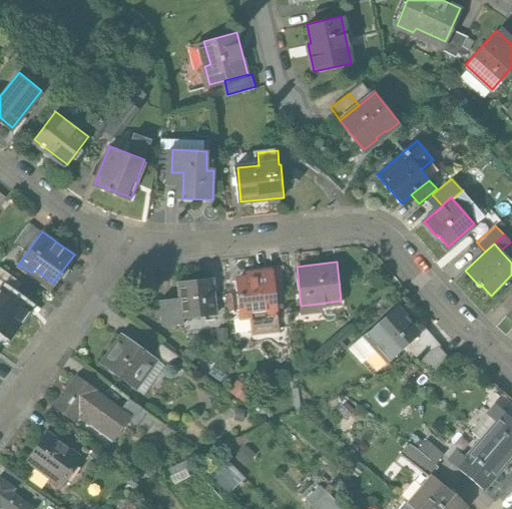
[(274,270),(257,272),(257,277),(237,279),(241,312),(278,308),(274,270)]
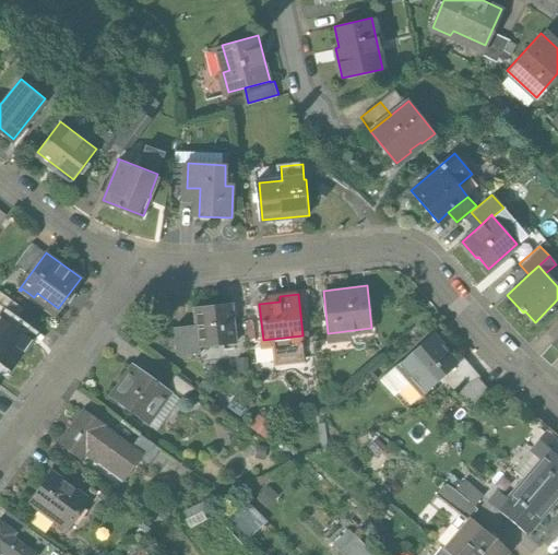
[(233,303),(197,307),(198,323),(176,326),(179,353),(202,351),(201,345),(237,341),(233,303)]
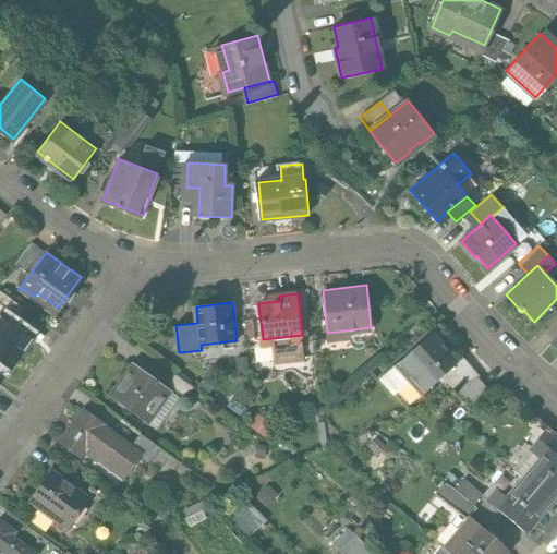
[(32,329),(2,309),(0,312),(0,359),(11,366),(25,347),(21,344),(32,329)]
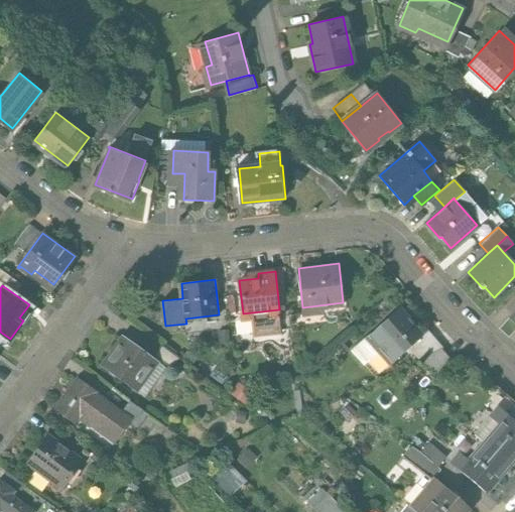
[(419,337),(404,320),(407,316),(399,308),(368,337),(391,364),(411,346),(420,338),(419,337)]
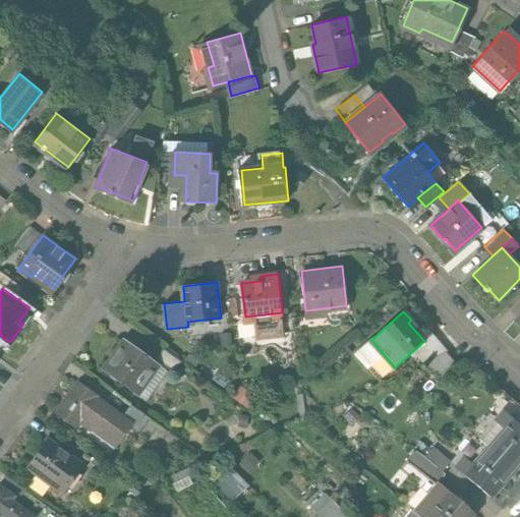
[(447,350),(431,333),(423,340),(424,341),(415,349),(425,360),(447,350)]
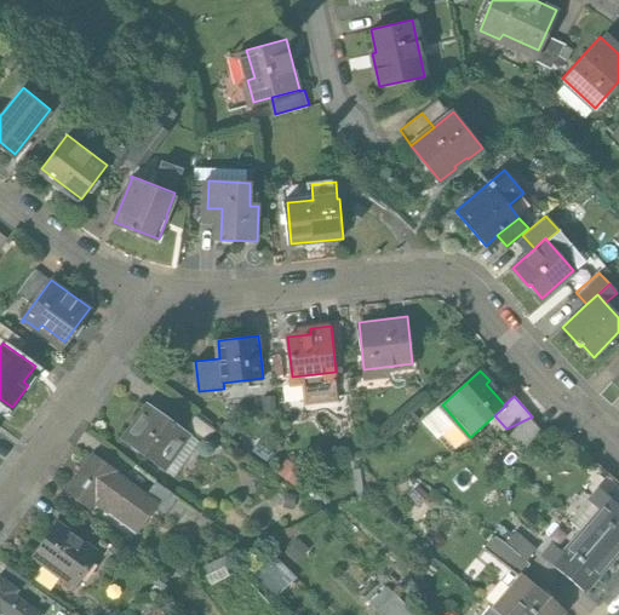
[(190,432),(152,404),(126,440),(165,467),(190,432)]
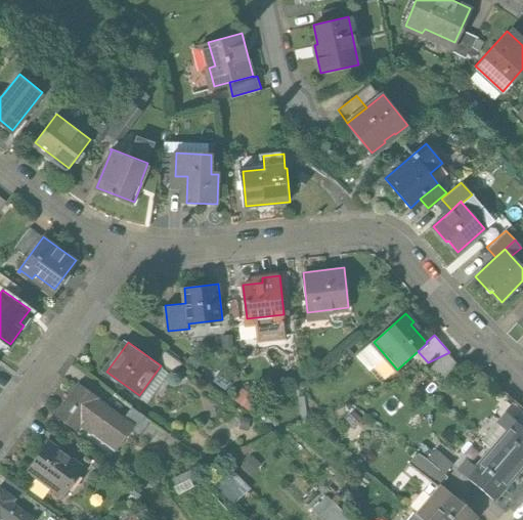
[(167,348),(162,356),(177,365),(182,357),(167,348)]
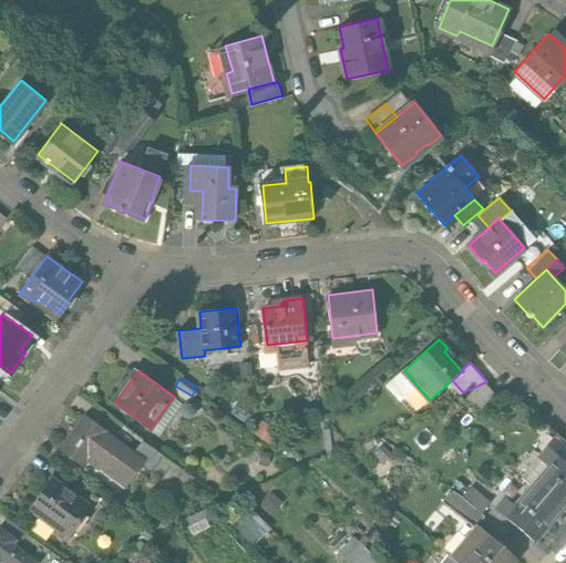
[(135,452),(107,432),(109,430),(86,415),(62,449),(83,464),(90,457),(130,485),(143,467),(147,461),(135,452)]
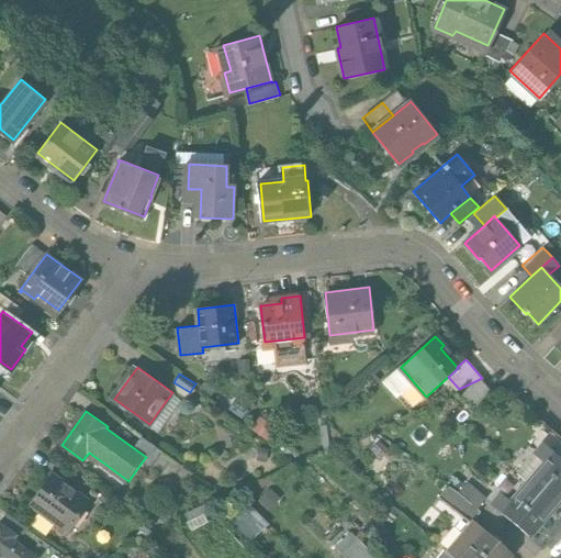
[(165,452),(143,435),(134,448),(146,457),(142,462),(152,469),(165,452)]
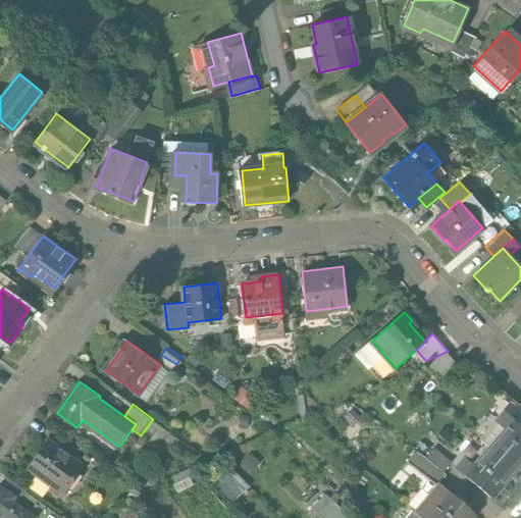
[(513,419),(504,411),(496,420),(505,428),(513,419)]
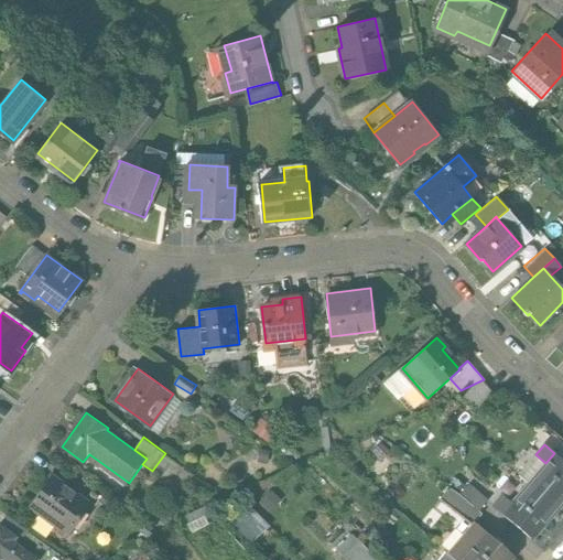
[(562,460),(554,453),(545,463),(529,483),(558,507),(562,501),(562,460)]
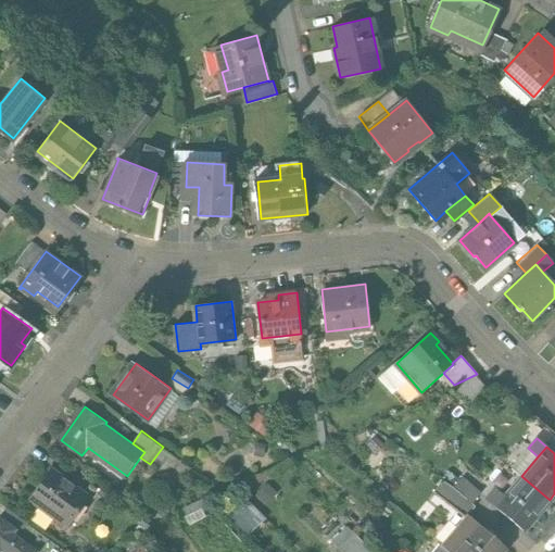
[(90,497),(52,468),(30,498),(68,526),(90,497)]
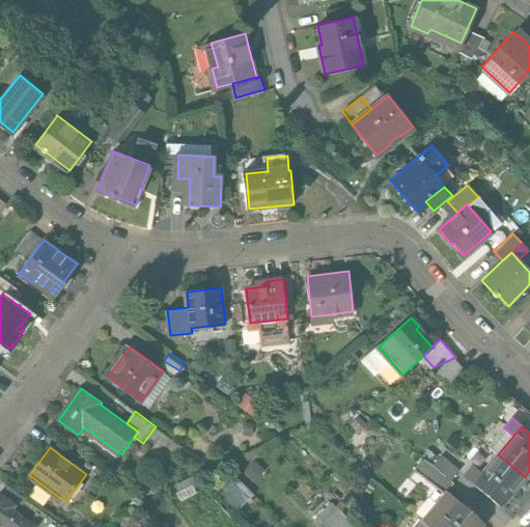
[(525,477),(498,454),(481,473),(474,482),(501,505),(525,477)]
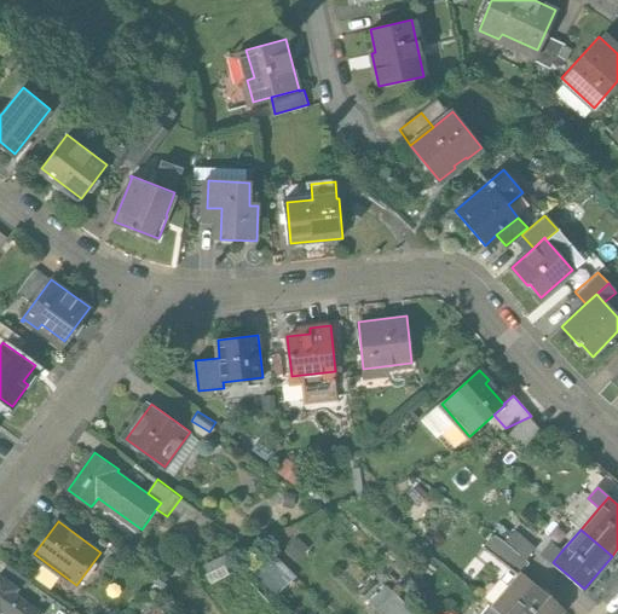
[(536,548),(515,531),(506,542),(508,544),(525,560),(536,548)]
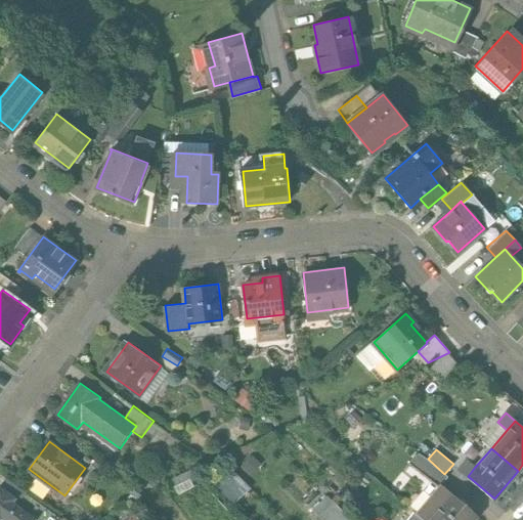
[(428,459),(427,460),(419,469),(436,483),(444,474),(430,461),(428,459)]
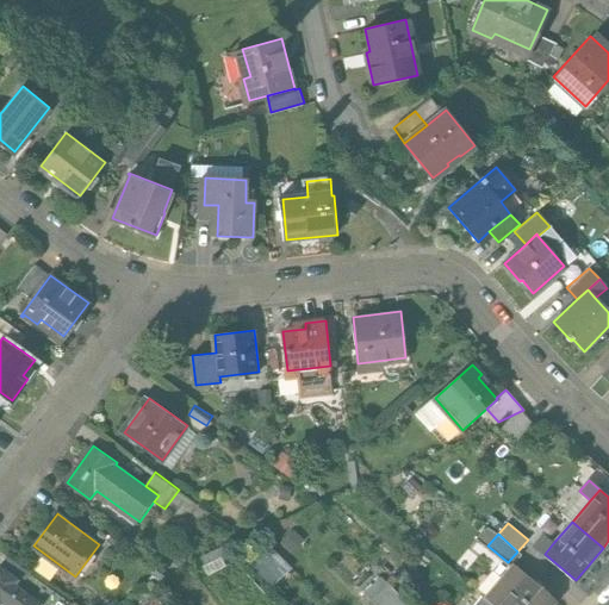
[(553,543),(542,535),(534,544),(545,554),(553,543)]
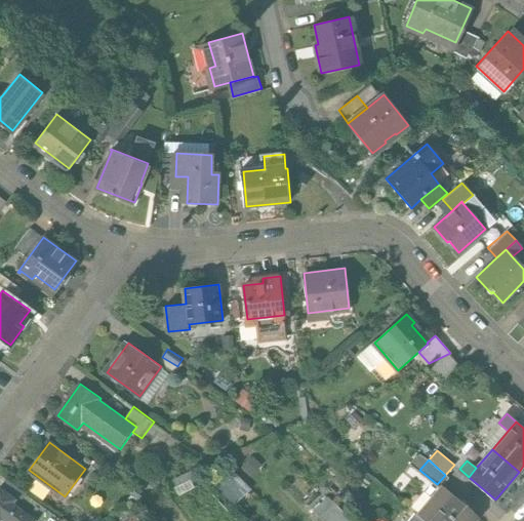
[(236,499),(252,484),(236,467),(219,482),(236,499)]
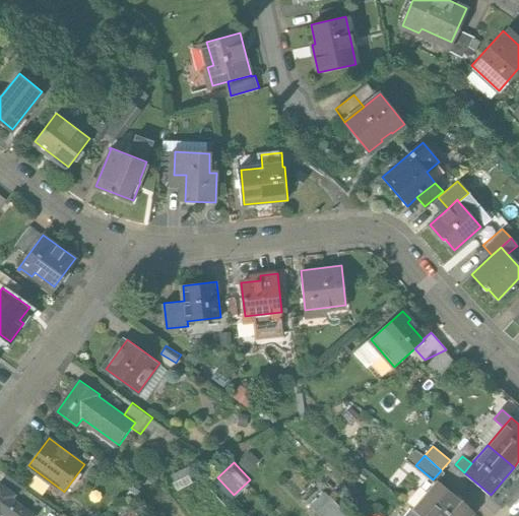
[(20,498),(0,482),(0,515),(2,513),(5,515),(34,515),(36,515),(17,502),(20,498)]
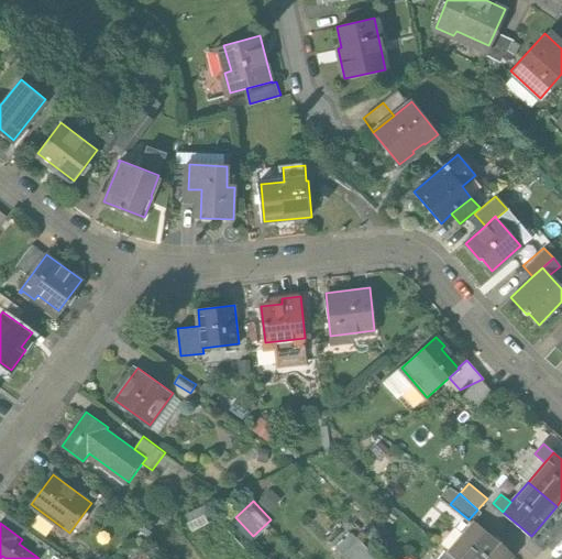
[(483,533),(473,524),(464,534),(474,541),(483,533)]
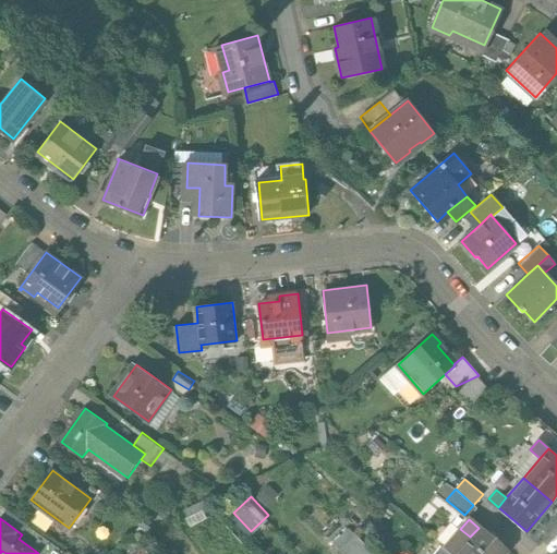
[(504,553),(506,552),(479,528),(470,537),(455,553),(504,553)]
